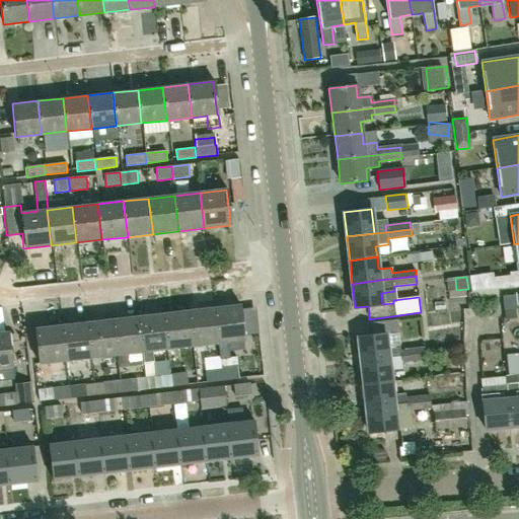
[(518,287),(518,288),(518,289),(518,294),(517,294),(517,289),(480,291),(468,291),(469,314),(503,312),(503,310),(518,308),(518,287)]
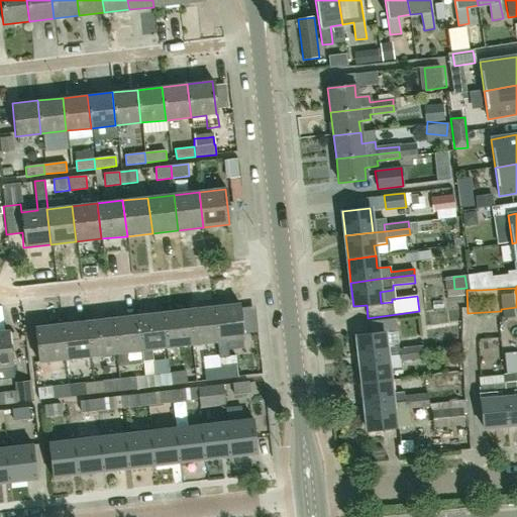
[(240,304),(214,307),(218,342),(217,342),(219,358),(229,357),(227,341),(244,339),(240,304)]
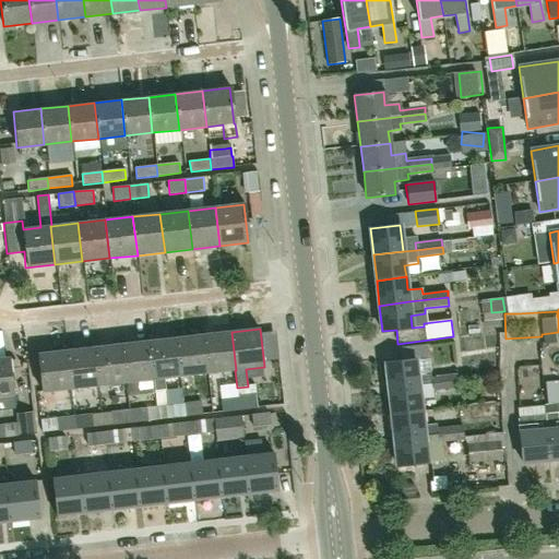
[(209,373),(235,370),(236,370),(232,332),(204,335),(209,373)]
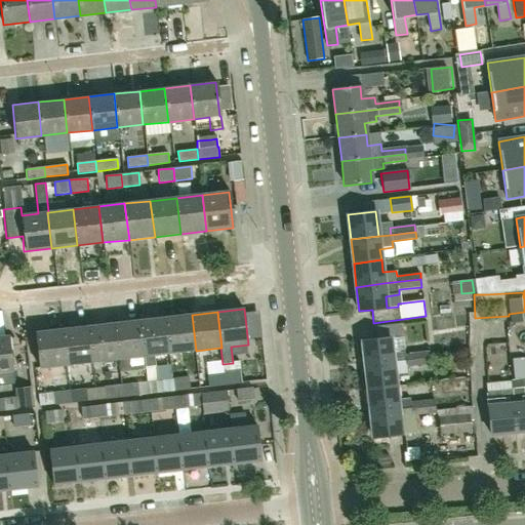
[(196,351),(192,315),(165,318),(170,354),(196,351)]
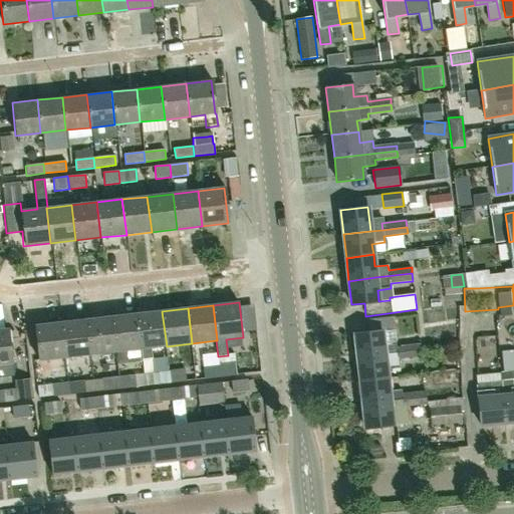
[(162,311),(137,314),(142,349),(141,349),(142,359),(152,358),(151,348),(167,346),(162,311)]
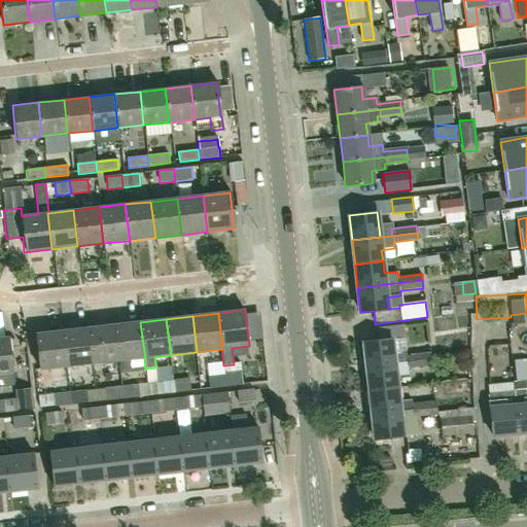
[(118,361),(144,358),(145,358),(140,322),(114,325),(118,361)]
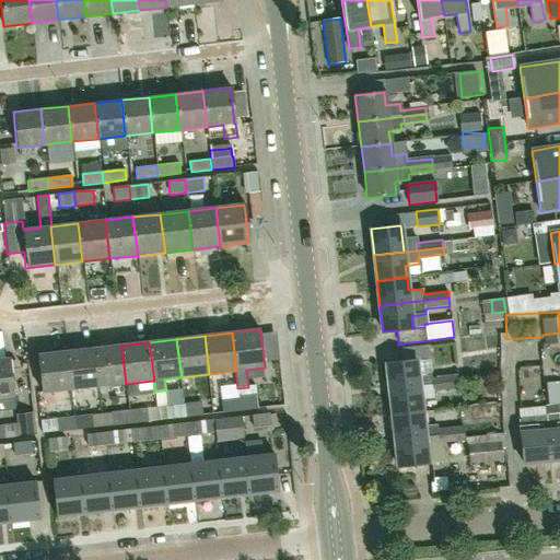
[(419,373),(418,360),(431,359),(430,345),(400,348),(403,362),(387,363),(391,389),(458,383),(457,374),(432,377),(431,372),(419,373)]
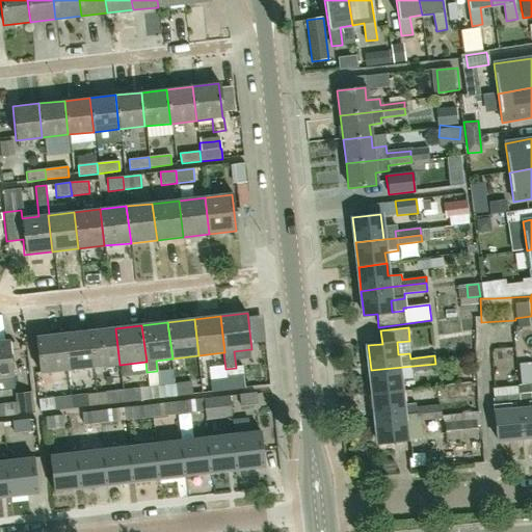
[(120,365),(115,328),(89,331),(94,368),(120,365)]
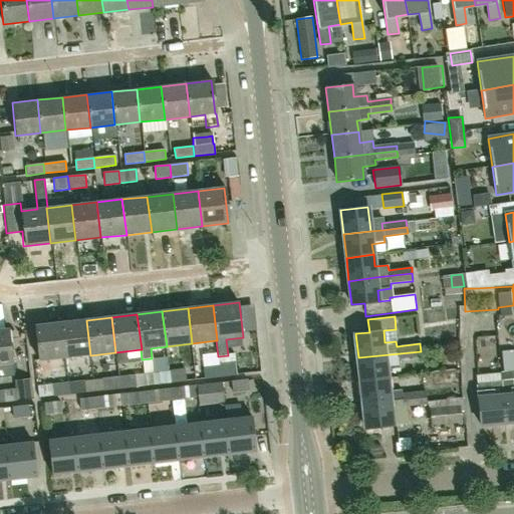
[(90,355),(86,320),(61,323),(65,358),(90,355)]
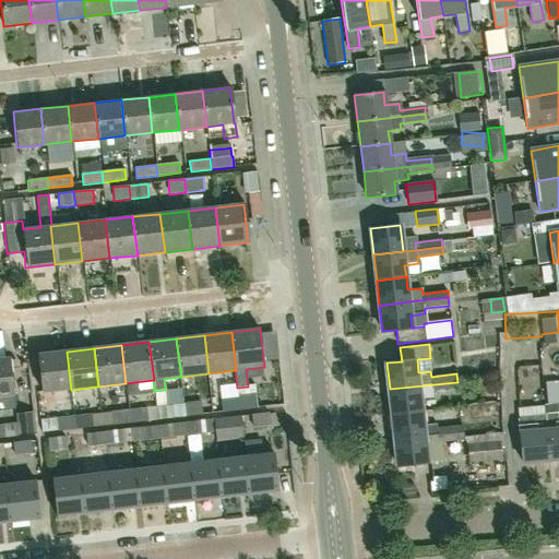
[(71,390),(67,352),(37,355),(42,393),(71,390)]
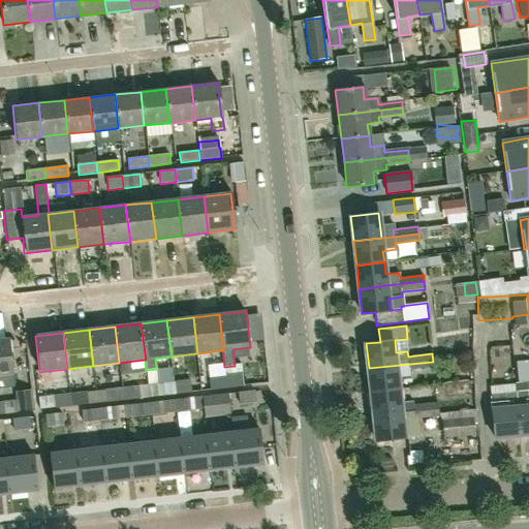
[(0,375),(13,374),(9,338),(0,339),(0,375)]
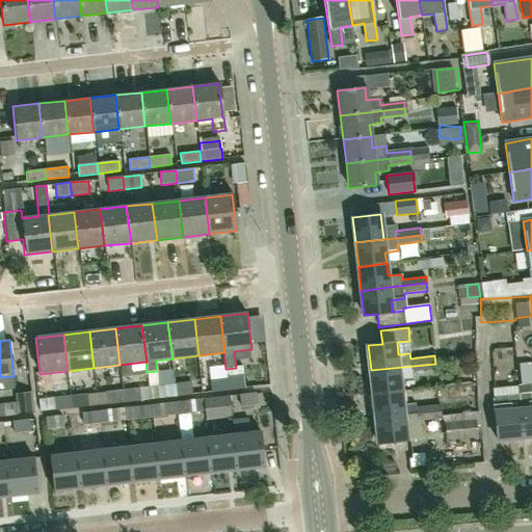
[(402,392),(400,380),(413,378),(411,372),(436,369),(435,364),(371,370),(373,395),(402,392)]
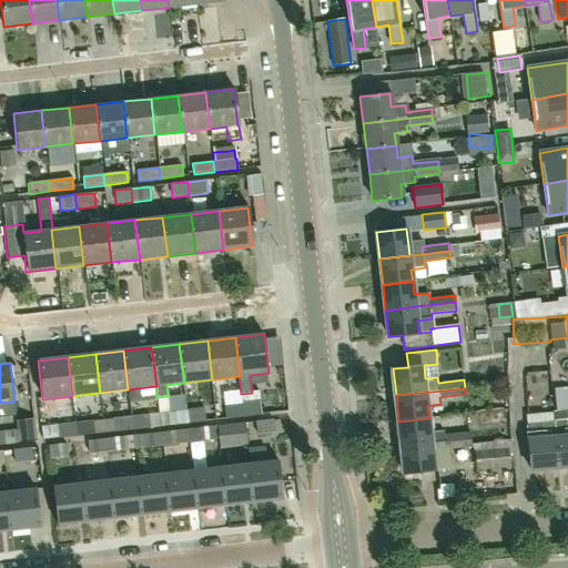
[(244,417),(261,415),(260,402),(243,403),(244,417)]
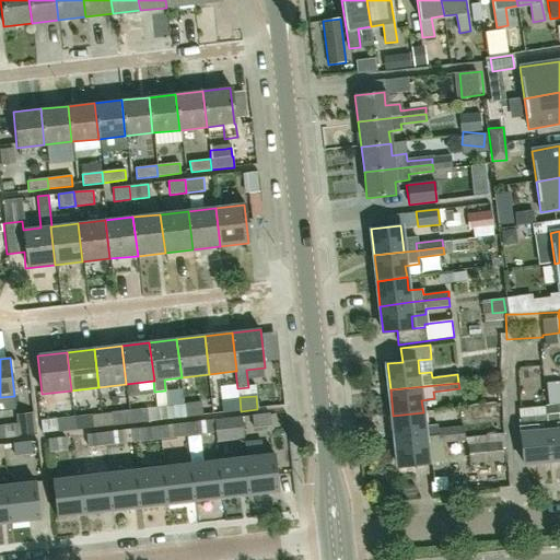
[(241,411),(240,397),(221,399),(222,413),(241,411)]
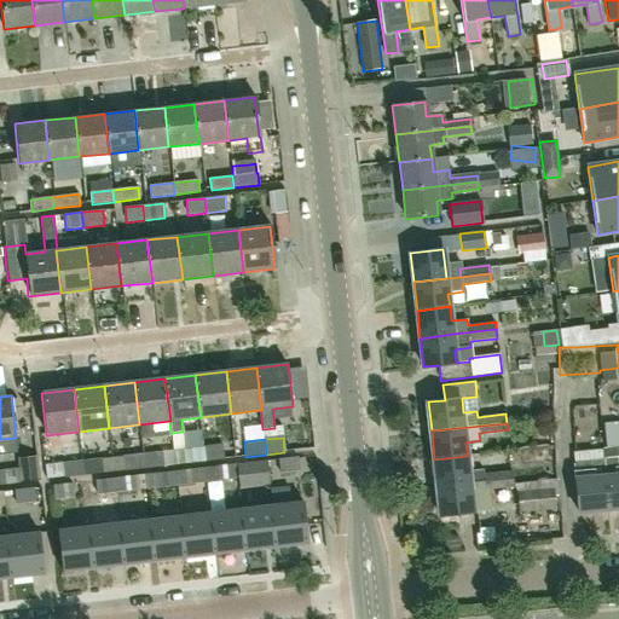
[(206,462),(224,460),(223,445),(204,446),(206,462)]
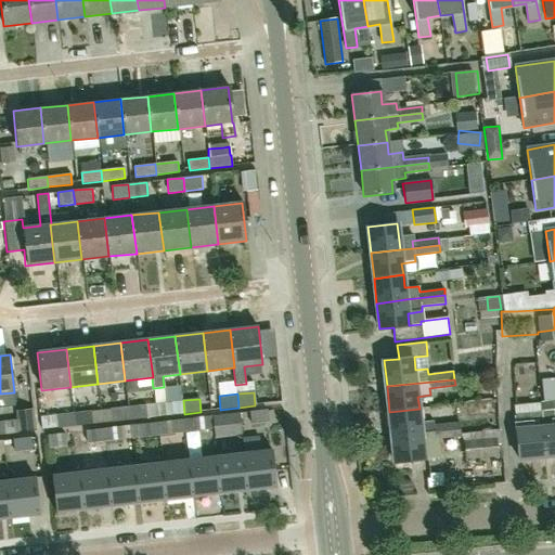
[(184,414),(183,400),(165,402),(166,416),(184,414)]
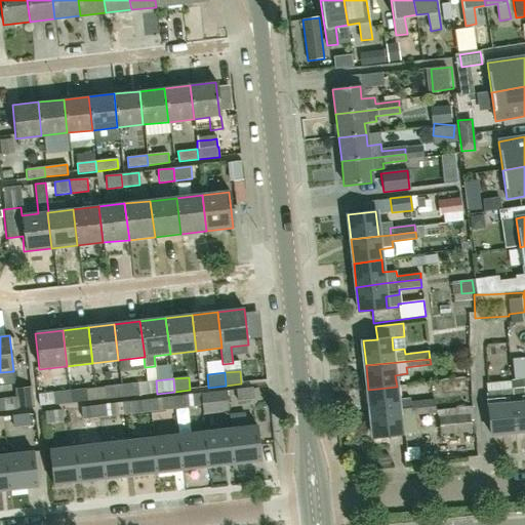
[(511,381),(485,384),(487,400),(487,402),(490,435),(516,433),(511,385),(511,381)]
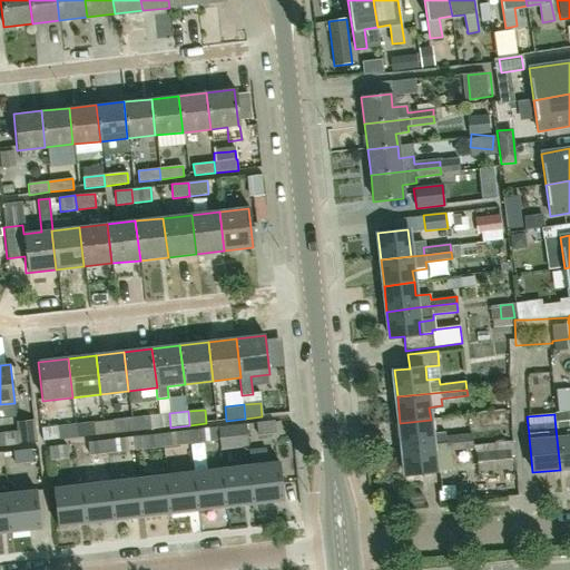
[(134,432),(150,430),(149,415),(131,418),(134,432)]
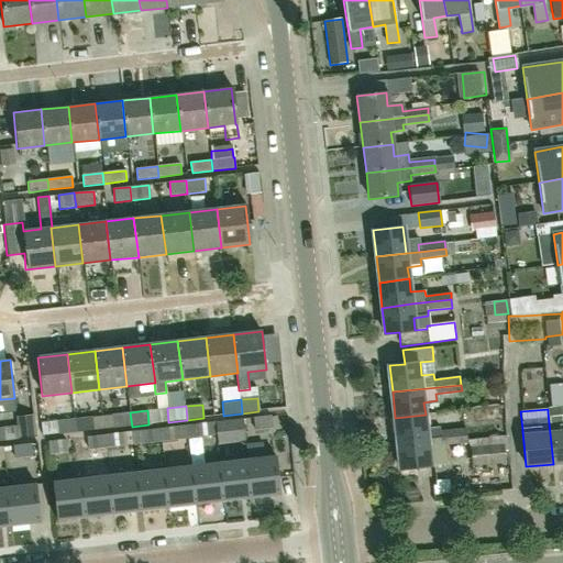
[(561,411),(548,412),(553,464),(562,462),(562,427),(561,411)]
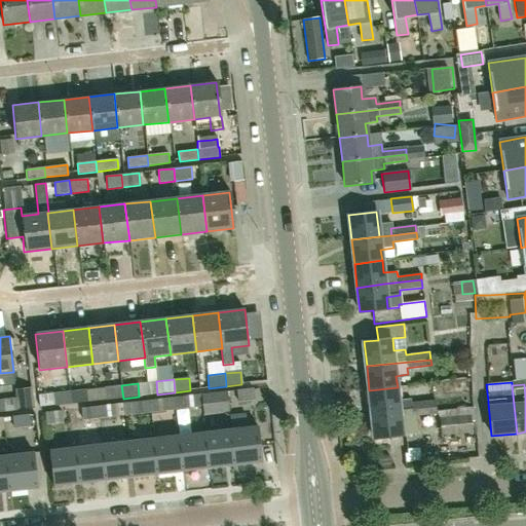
[(123,399),(121,385),(105,387),(106,400),(123,399)]
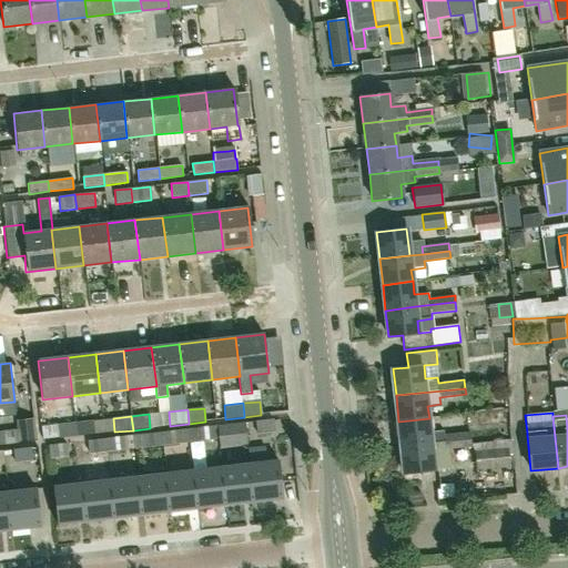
[(14,421),(16,430),(0,432),(0,445),(19,443),(36,440),(33,418),(14,421)]
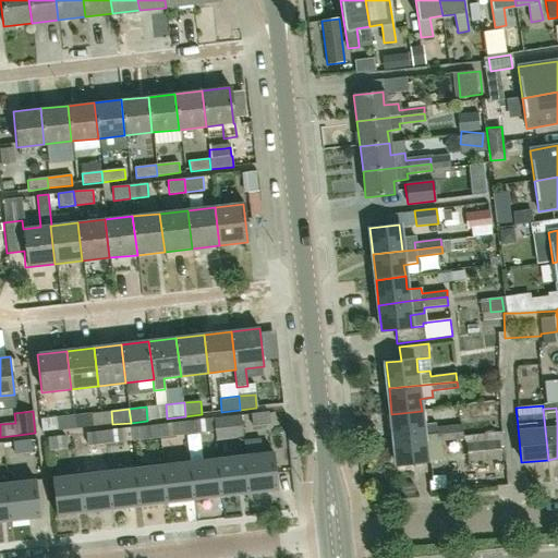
[(422,411),(391,414),(395,439),(424,435),(422,411)]
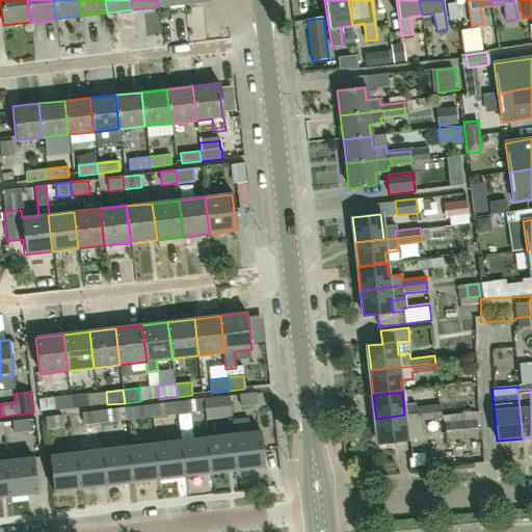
[(240,407),(258,405),(256,393),(239,394),(240,407)]
